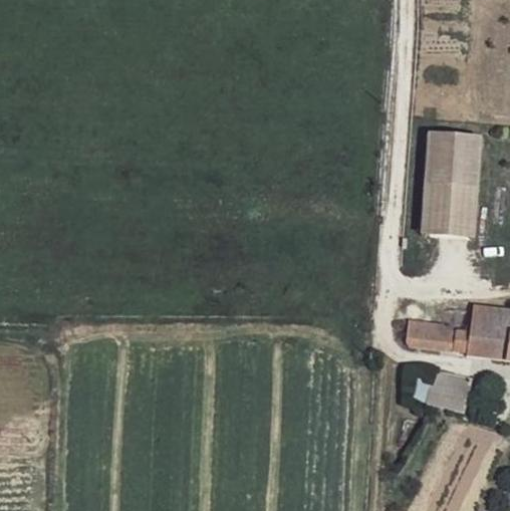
[(421,232),(476,236),(482,133),(427,129),(421,232)]
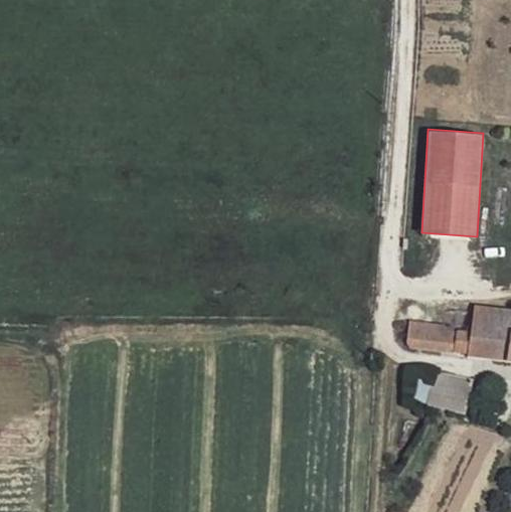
[(506,309),(478,305),(476,330),(473,351),(502,354),(506,309)]
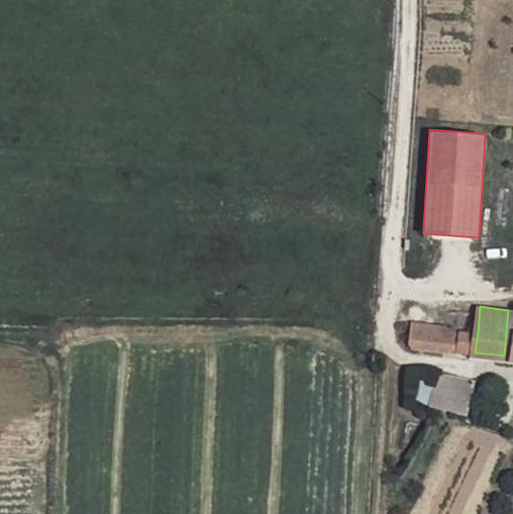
[(512,310),(508,310),(504,355),(505,364),(512,365),(512,310)]
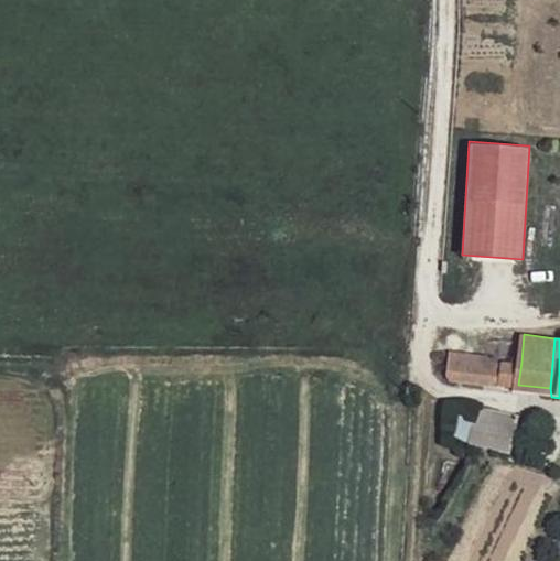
[(492,355),(453,349),(451,379),(518,385),(521,362),(494,359),(492,355)]
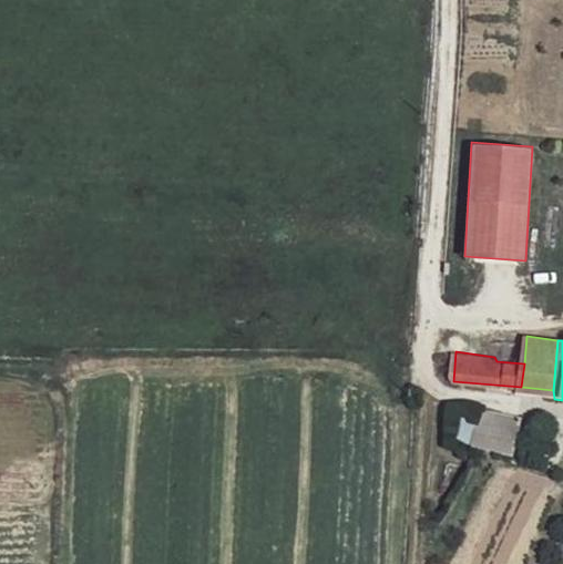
[(515,407),(469,401),(466,441),(508,449),(515,407)]
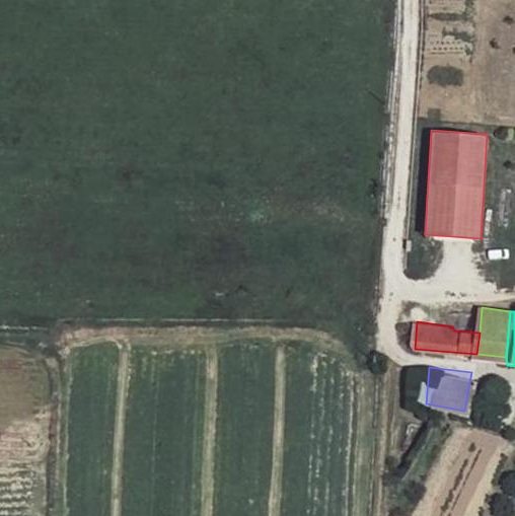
All buildings are outlined.
